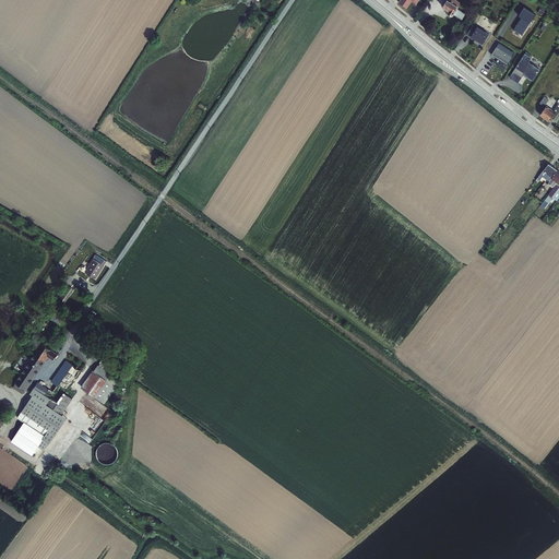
[(461,2),(456,0),(447,0),(442,7),(448,9),(447,11),(447,13),(451,15),(453,15),(454,13),(463,19),(466,13),(458,8),(461,2)]
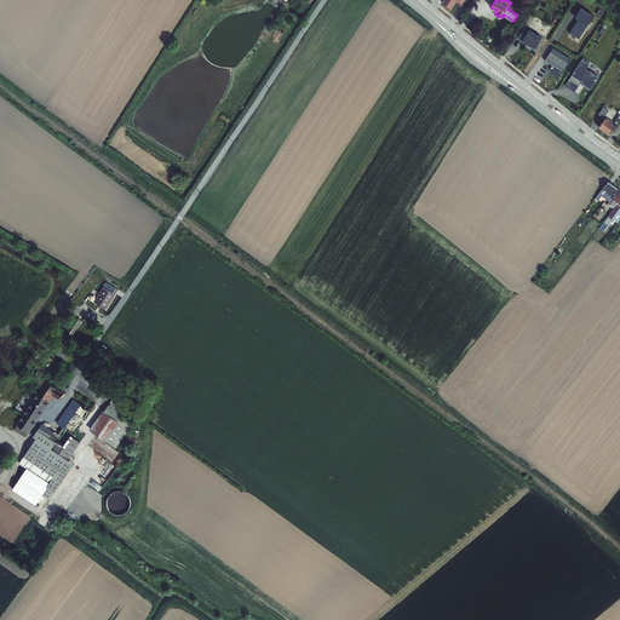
[(592,18),(579,11),(573,19),(577,22),(568,35),(578,41),(592,18)]
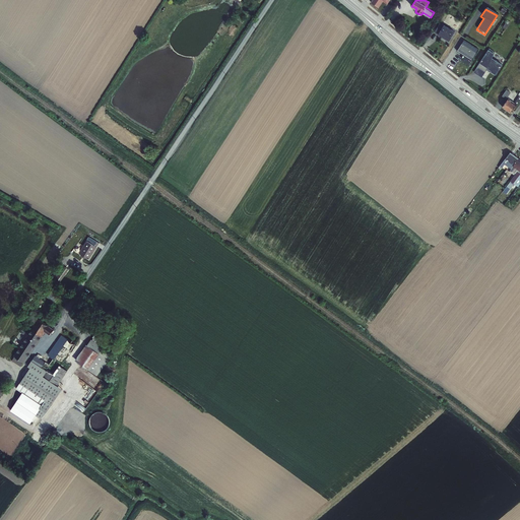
[(456,29),(442,20),(435,31),(449,41),(456,29)]
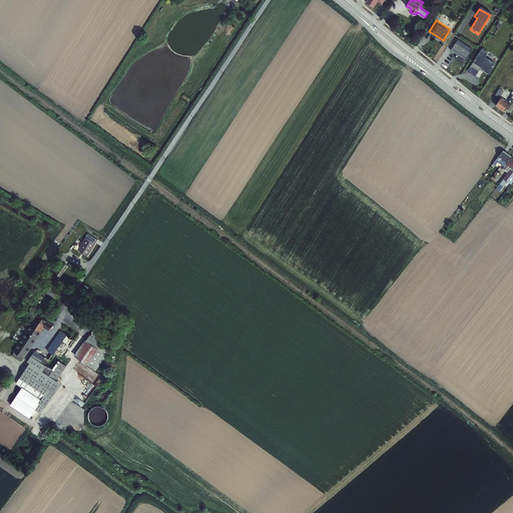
[(471,51),(456,42),(450,52),(464,61),(471,51)]
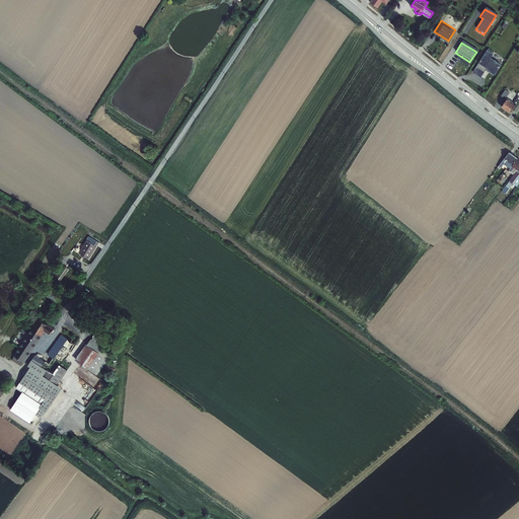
[(493,51),(489,48),(473,71),(482,77),(487,69),(490,72),(490,71),(495,74),(502,63),(490,56),(493,51)]
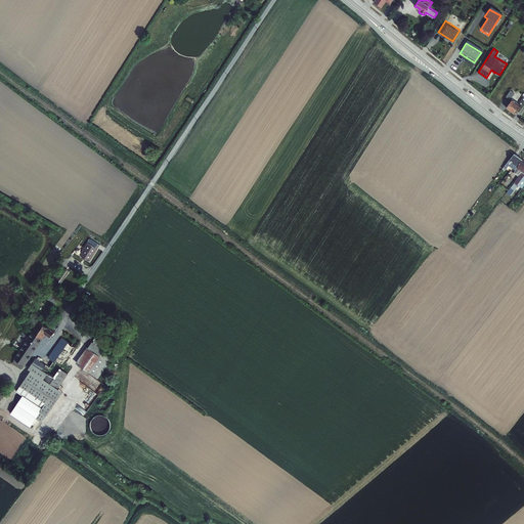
[(510,90),(506,97),(510,100),(515,93),(510,90)]
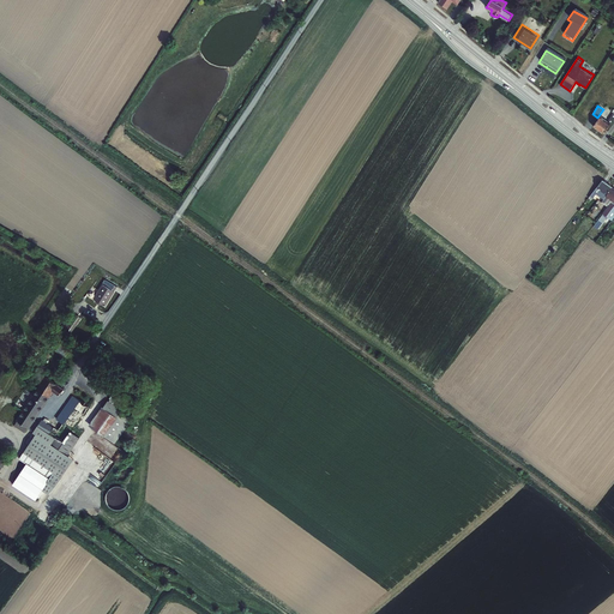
[(595,125),(606,132),(613,120),(613,110),(608,119),(602,115),(595,125)]
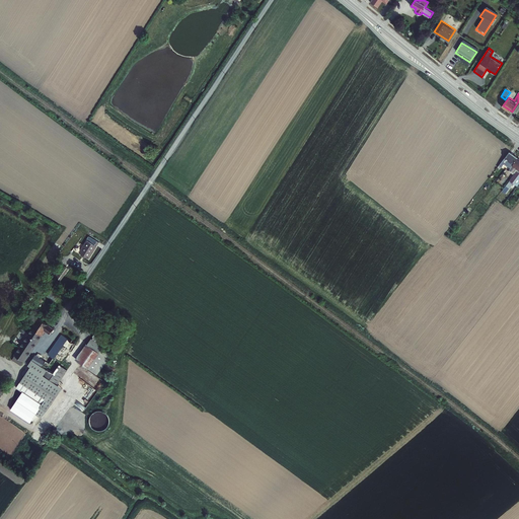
[(516,159),(507,153),(496,168),(498,170),(503,164),(509,168),(516,159)]
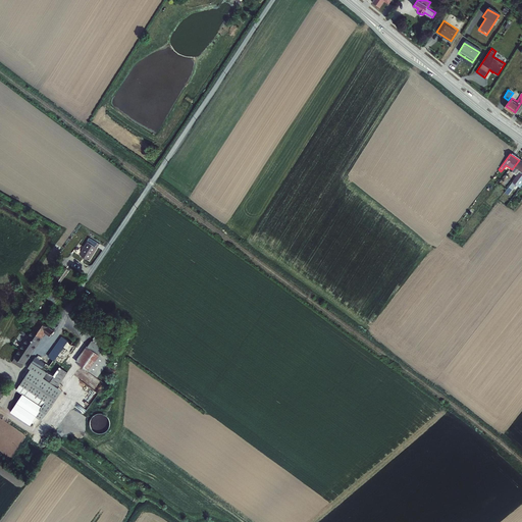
[(521,164),(521,162),(519,160),(512,169),(511,171),(515,174),(521,164)]
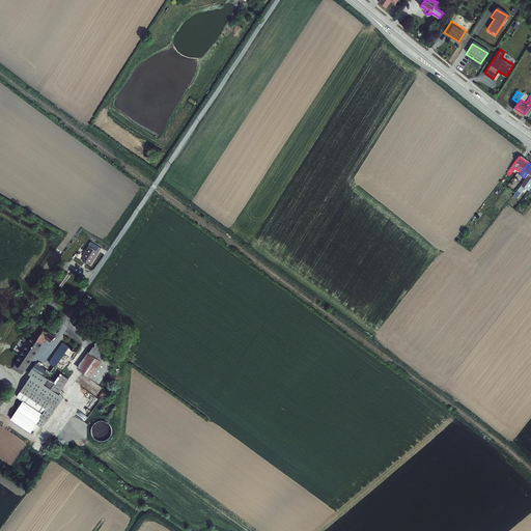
[(530,167),(524,177),(511,194),(514,196),(522,187),(523,188),(530,176),(530,167)]
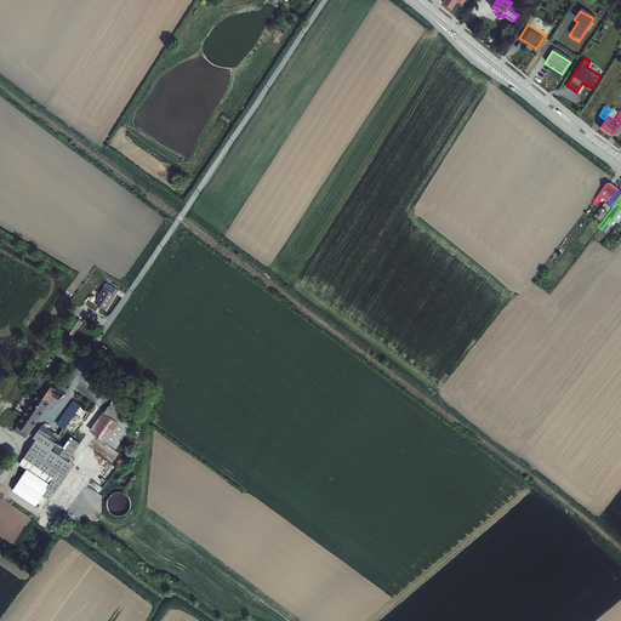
[(117,292),(106,285),(93,303),(104,311),(117,292)]
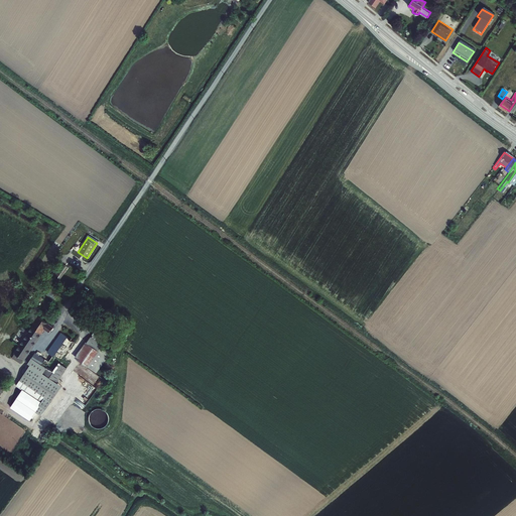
[(65,263),(59,270),(56,274),(61,278),(69,266),(65,263)]
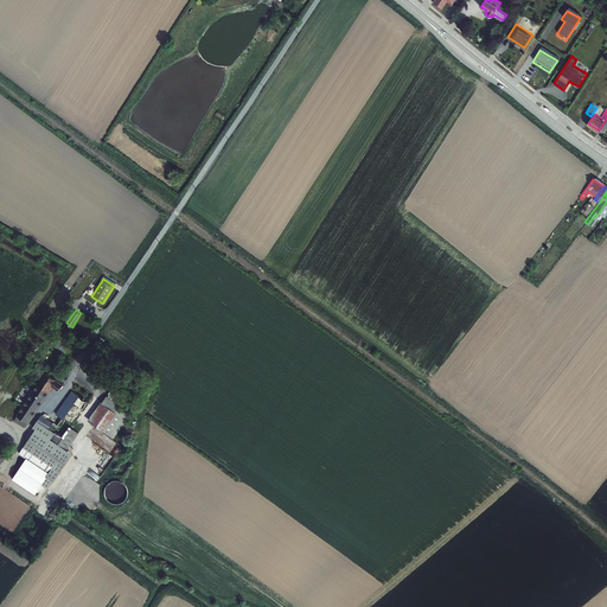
[(50,343),(63,353),(66,349),(55,338),(50,343)]
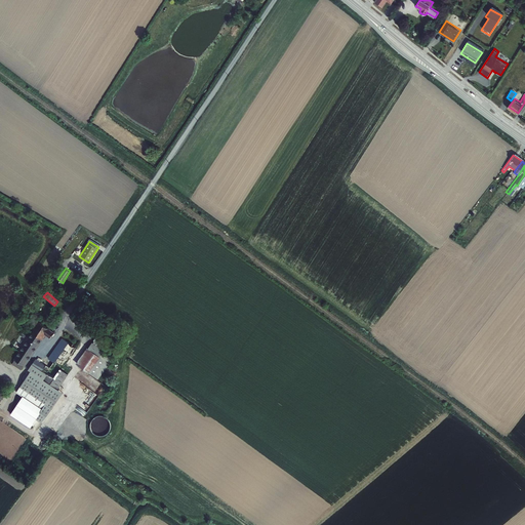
[(61,312),(67,305),(63,301),(56,309),(61,312)]
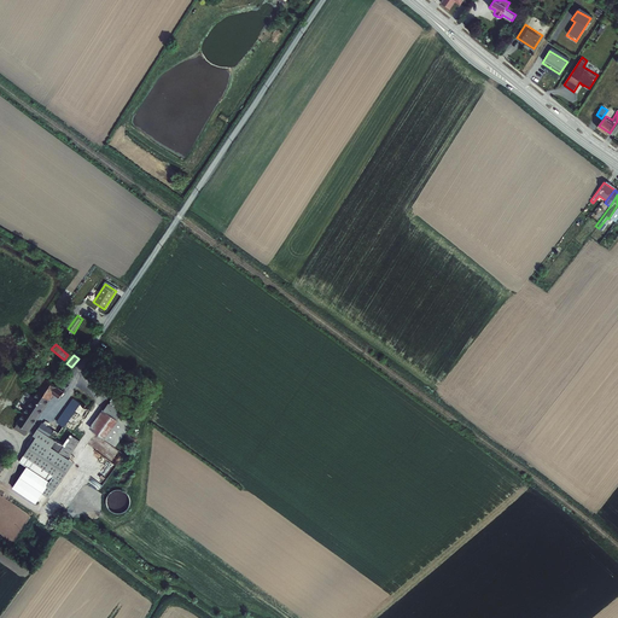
[(56,385),(42,377),(38,384),(40,385),(24,410),(22,409),(19,413),(21,414),(13,426),(23,433),(51,391),(56,385)]
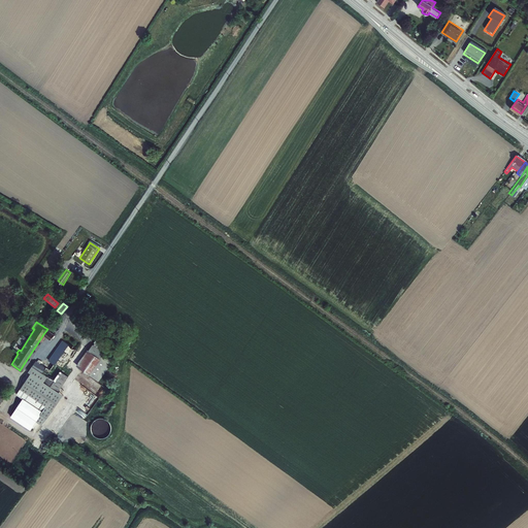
[(73,323),(69,328),(61,339),(67,343),(75,332),(79,327),(73,323)]
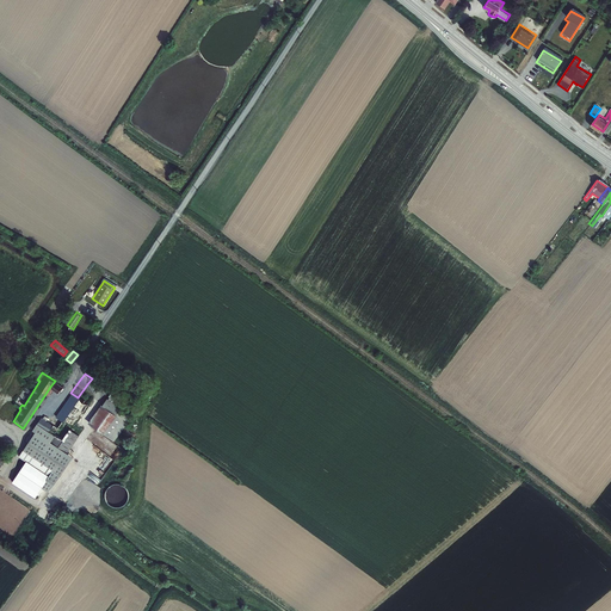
[(71,393),(80,380),(75,377),(67,389),(62,387),(60,390),(71,397),(60,412),(65,415),(60,424),(54,420),(50,425),(41,417),(35,425),(38,427),(41,426),(53,434),(61,440),(73,423),(82,411),(87,403),(91,406),(99,393),(87,384),(78,397),(71,393)]
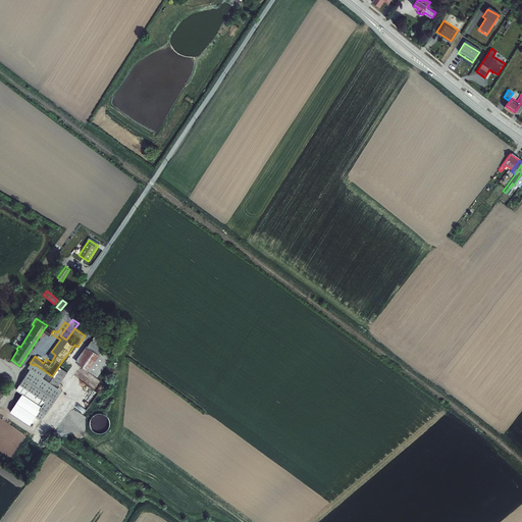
[(47,325),(43,330),(50,334),(51,333),(53,330),(47,325)]
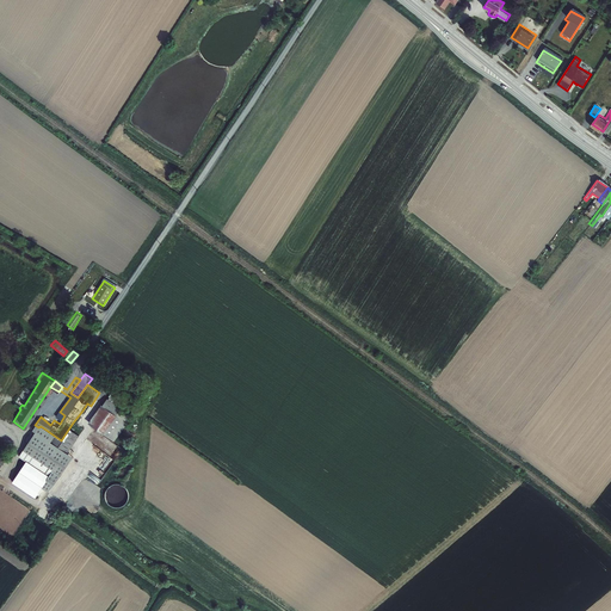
[(128,399),(115,390),(90,423),(112,440),(130,417),(121,408),(128,399)]
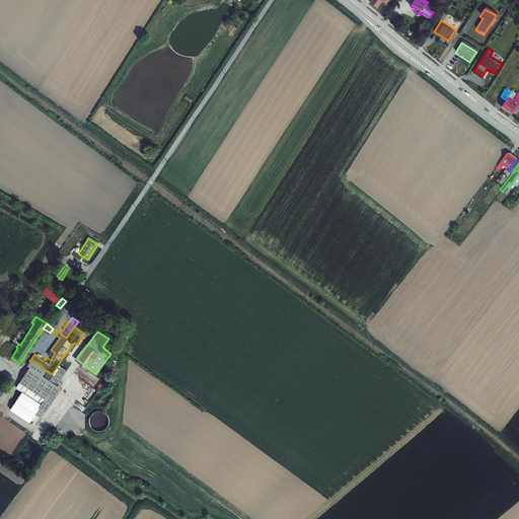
[(62,359),(52,374),(45,369),(39,377),(55,385),(69,365),(62,359)]
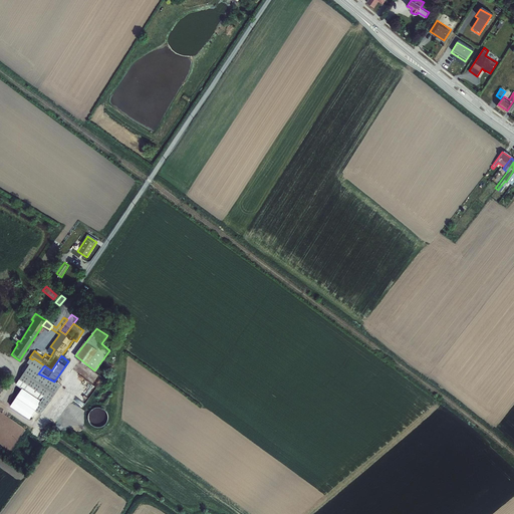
[(44,365),(34,358),(32,359),(20,378),(24,381),(48,398),(37,414),(45,419),(65,389),(54,381),(38,373),(44,365)]
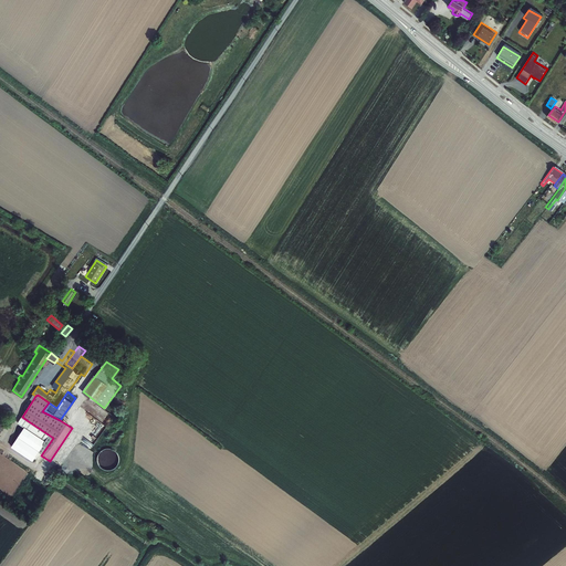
[(53,438),(27,420),(13,437),(41,456),(53,438)]
